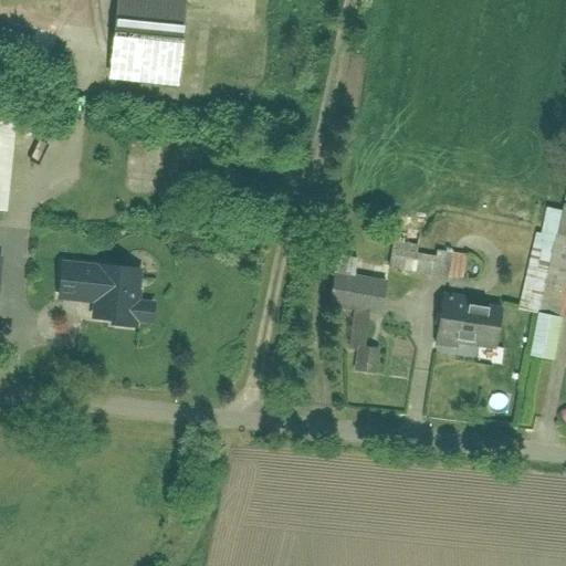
[(182,0),(118,0),(112,82),(175,87),(182,0)]
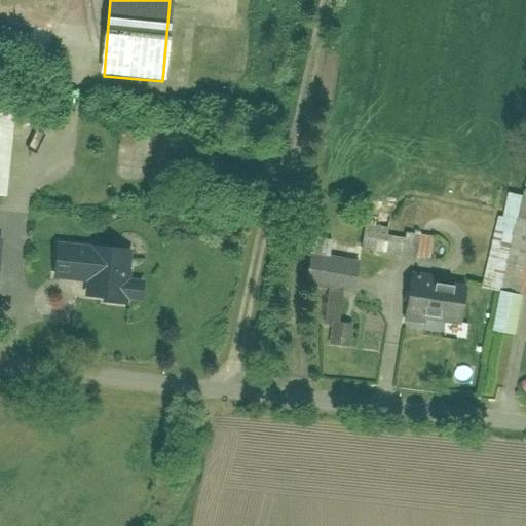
[(0,113),(0,198),(6,199),(15,115),(0,113)]
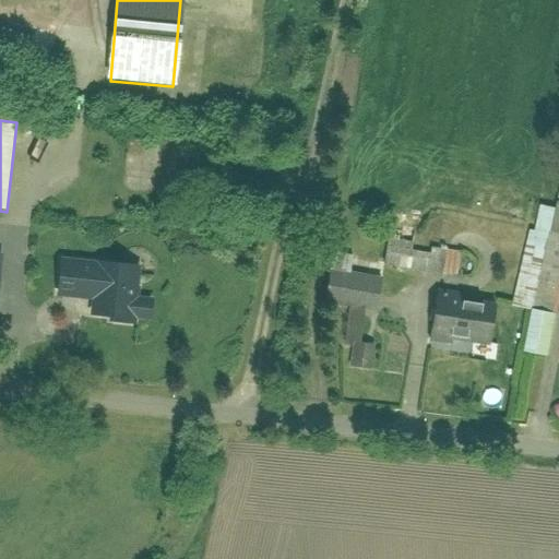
[(531,232),(514,306),(534,309),(525,349),(548,354),(557,310),(558,301),(558,200),(557,207),(539,204),(534,233),(531,232)]
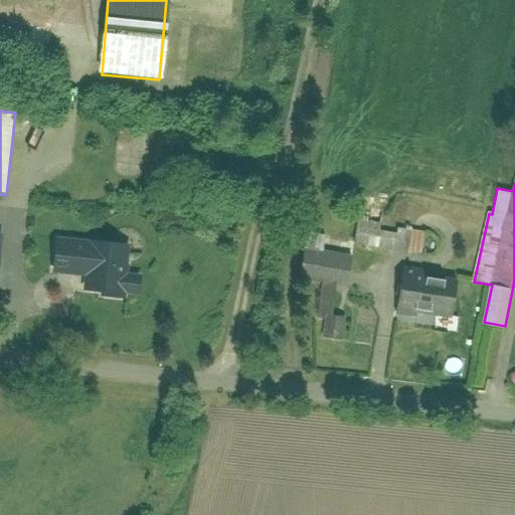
[(355,226),(353,244),(421,254),(425,232),(396,227),(396,232),(355,226)]
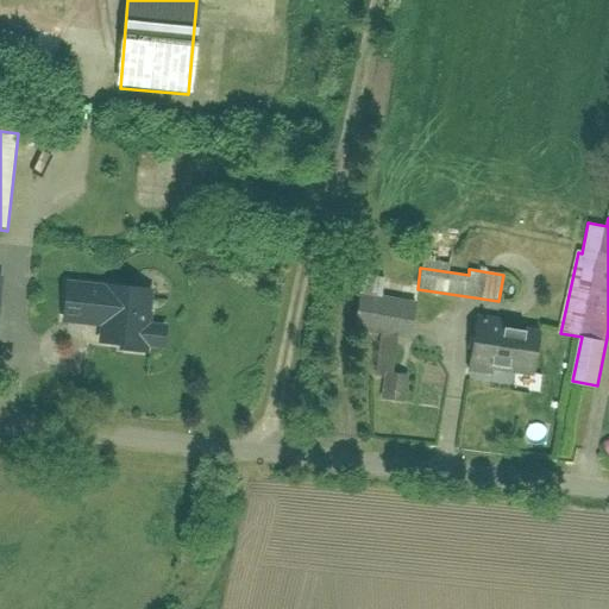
[(67,280),(62,319),(62,324),(99,327),(98,347),(149,352),(149,347),(165,350),(168,325),(151,322),(155,289),(67,280)]
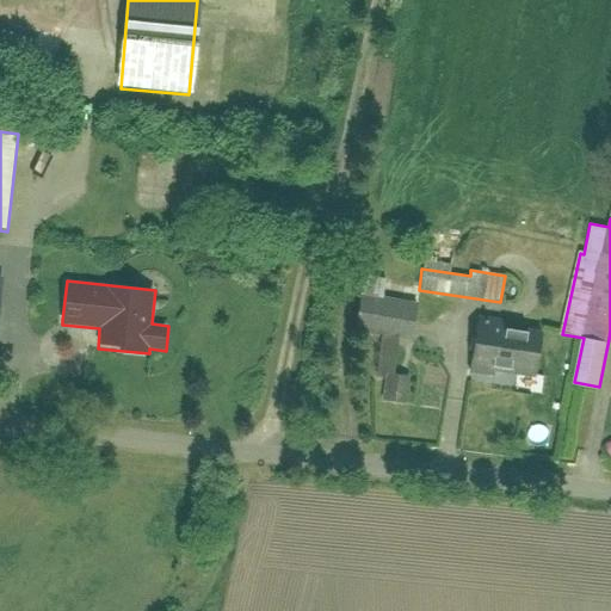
[(418,302),(360,295),(357,329),(381,333),(376,374),(384,375),(381,401),(407,405),(411,376),(405,376),(409,338),(413,338),(418,302)]
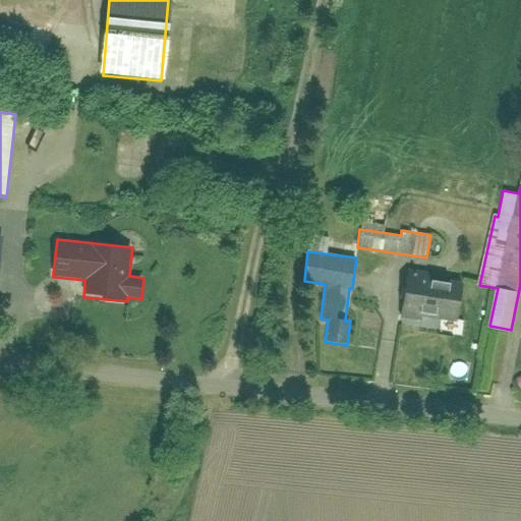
[(464,280),(408,272),(400,324),(438,330),(440,319),(458,322),(464,280)]
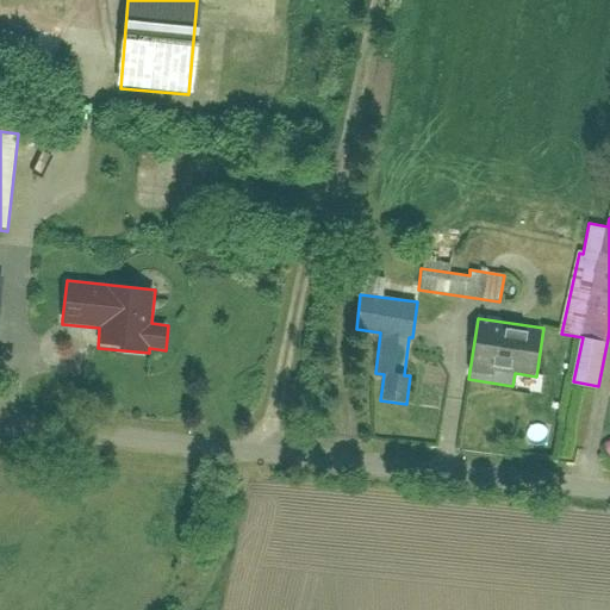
[(609,338),(608,338),(598,386),(609,387),(609,338)]
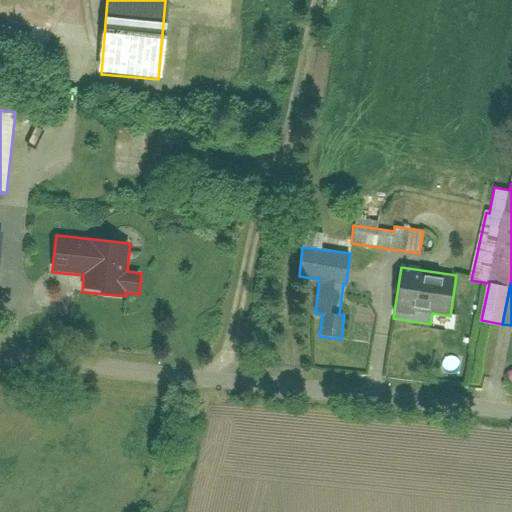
[(356,314),(352,340),(367,342),(371,316),(356,314)]
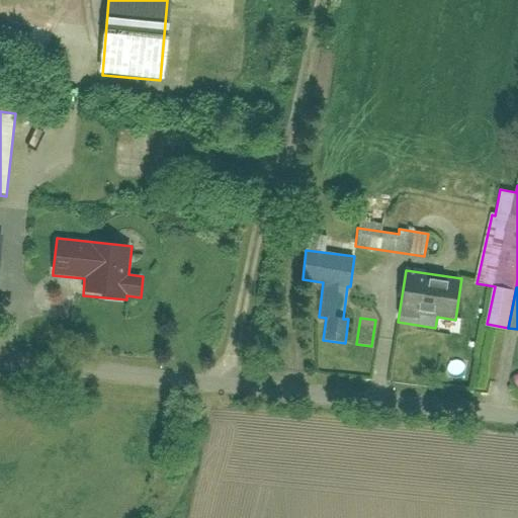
All buildings are outlined.
